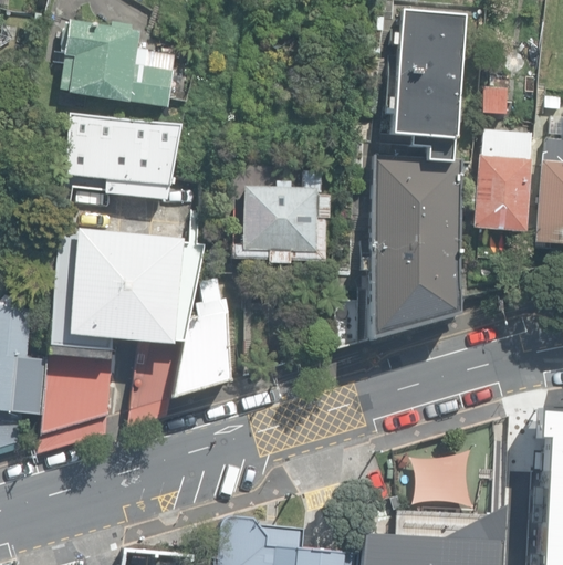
[(426,157),(452,158),(466,14),(404,9),(393,135),(409,136),(409,146),(427,147),(426,157)]
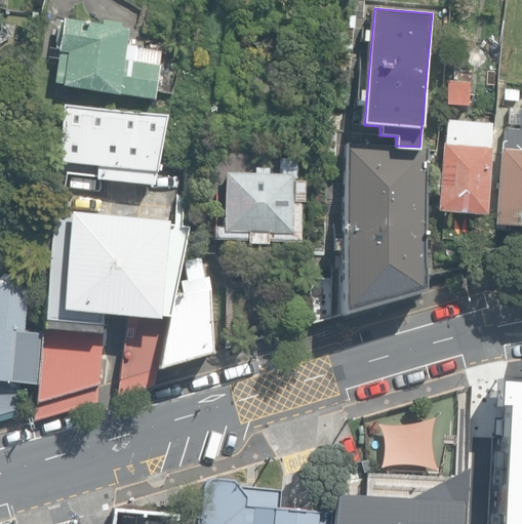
[(65,85),(157,98),(164,50),(128,45),(131,28),(122,27),(123,22),(105,18),(105,24),(65,18),(65,21),(61,19),(56,47),(61,47),(55,82),(65,83),(65,85)]
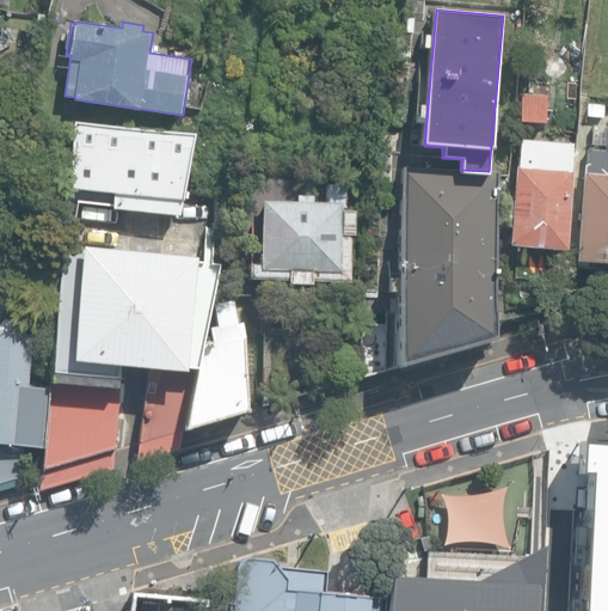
[(293,46),(300,52),(309,47),(312,37),(304,31),(294,36),(293,46)]
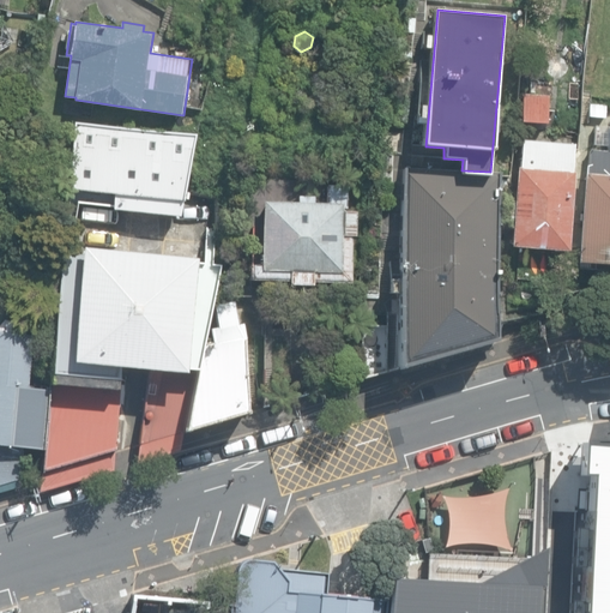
[(523,121),(549,122),(550,95),(524,92),(523,121)]
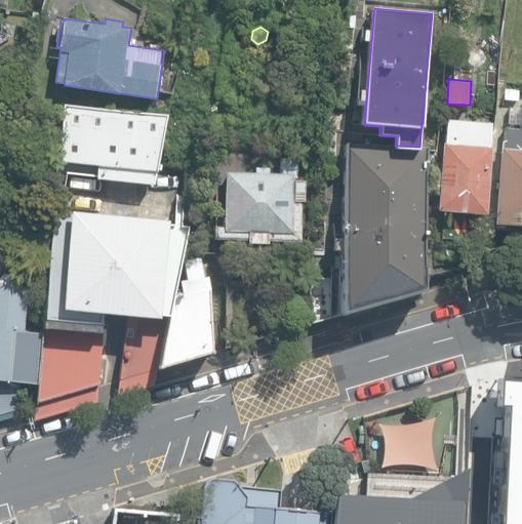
[(103,182),(160,186),(171,114),(66,104),(58,174),(103,177),(103,182)]
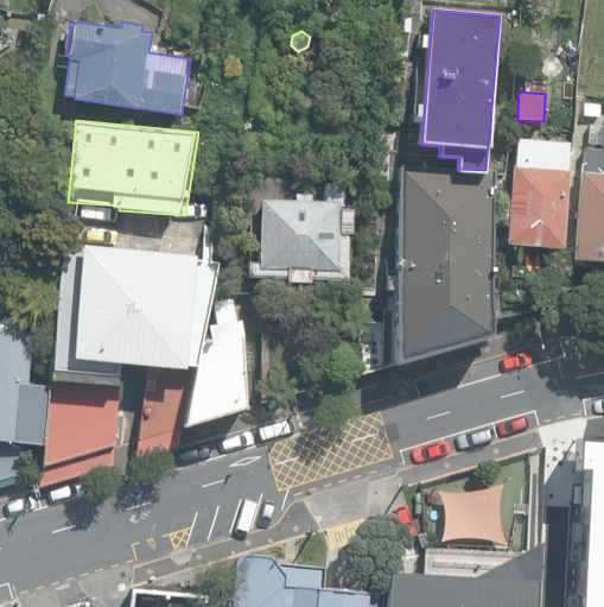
[(508,244),(564,248),(571,170),(568,170),(570,143),(520,138),(517,165),(515,165),(512,198),(508,198),(507,215),(510,216),(508,244)]
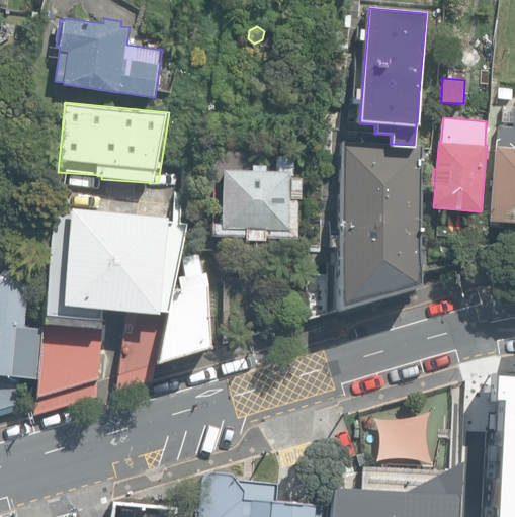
[(489,221),(514,223),(514,126),(499,125),(497,146),(496,146),(489,221)]
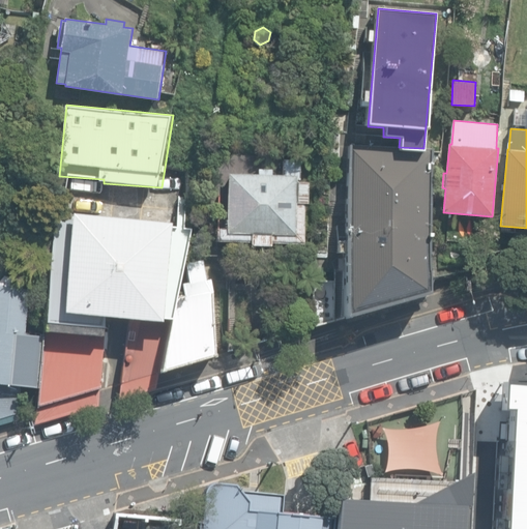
[(434,148),(423,148),(399,147),(350,143),(345,317),(428,293),(434,148)]
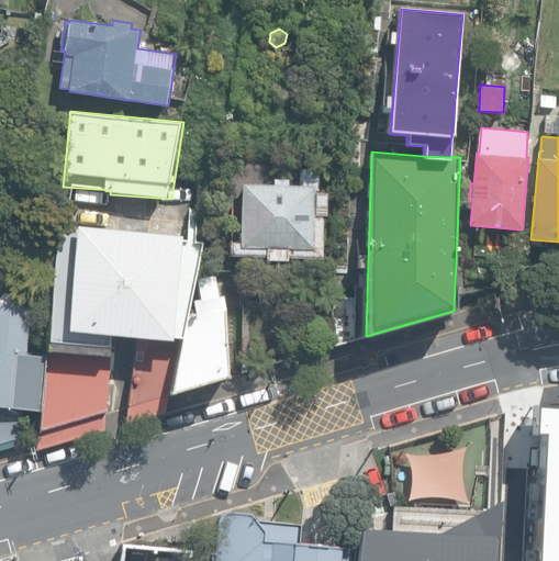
[(266,260),(289,260),(289,257),(323,258),(324,215),(328,215),(330,193),(317,192),(319,171),(301,170),(301,186),(244,183),(242,242),(232,242),(232,255),(267,256),(266,260)]
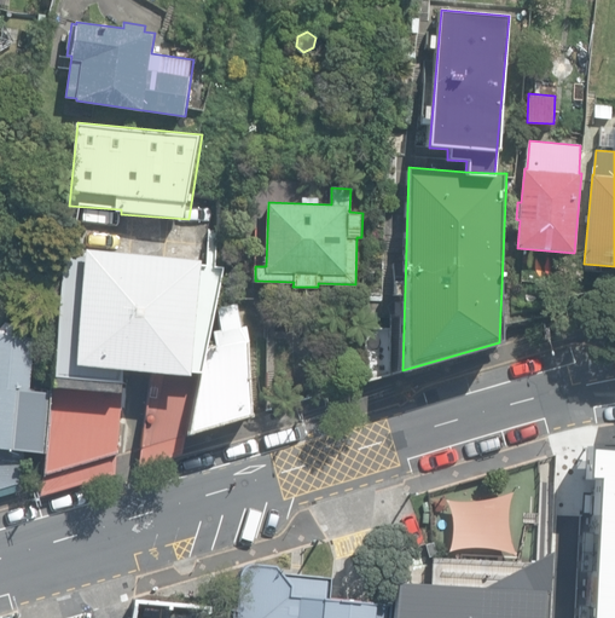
[(68,250),(42,474),(117,454),(125,391),(120,390),(122,369),(155,373),(146,445),(187,433),(222,267),(68,250)]
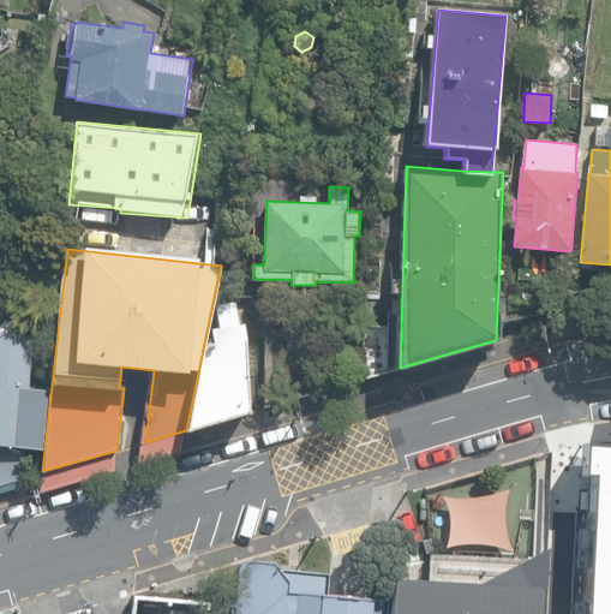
[(205,346),(189,430),(250,413),(249,339),(245,323),(238,302),(217,307),(223,328),(214,331),(217,344),(205,346)]
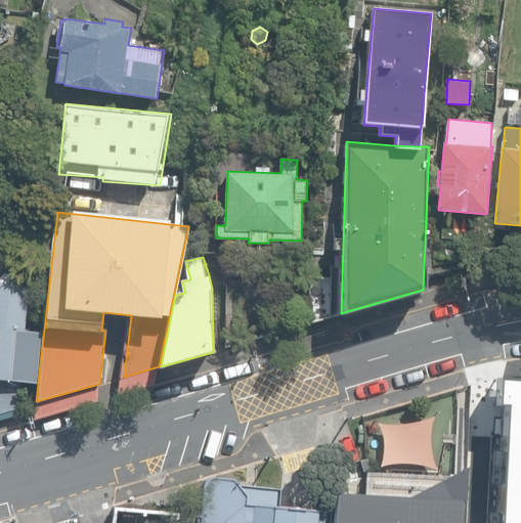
[(312,276),(307,323),(330,316),(332,278),(312,276)]
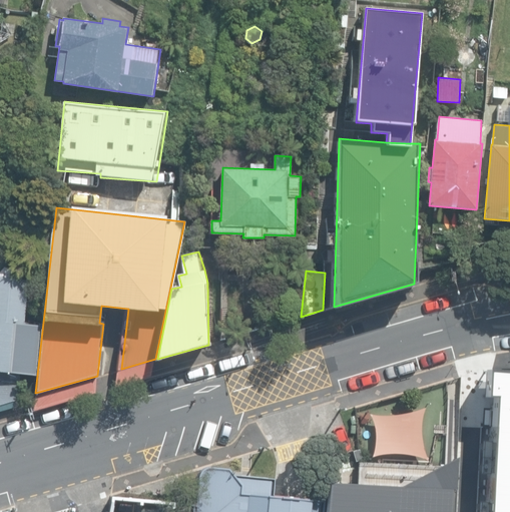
[(0,403),(17,398),(20,371),(36,373),(41,324),(25,324),(28,277),(0,274),(0,403)]
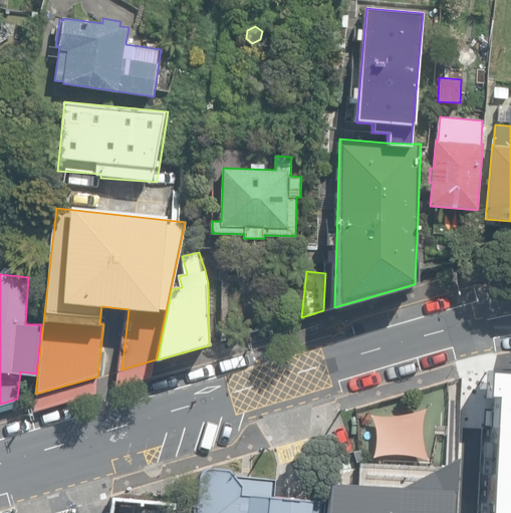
[(510,367),(484,366),(483,396),(496,396),(491,512),(510,512),(510,367)]
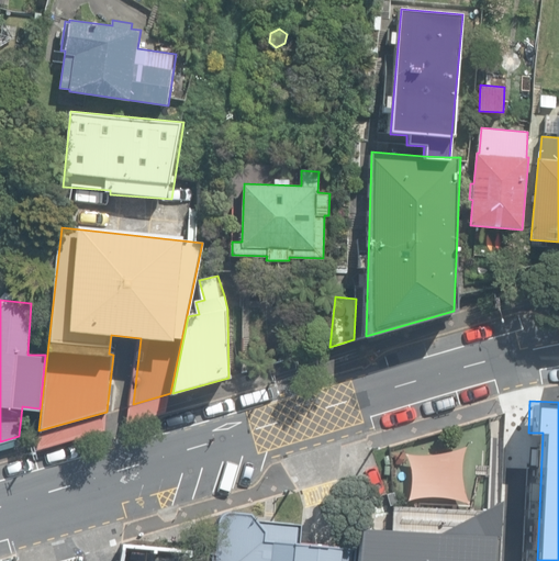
[(438,526),(360,522),(356,560),(494,560),(499,495),(438,526)]
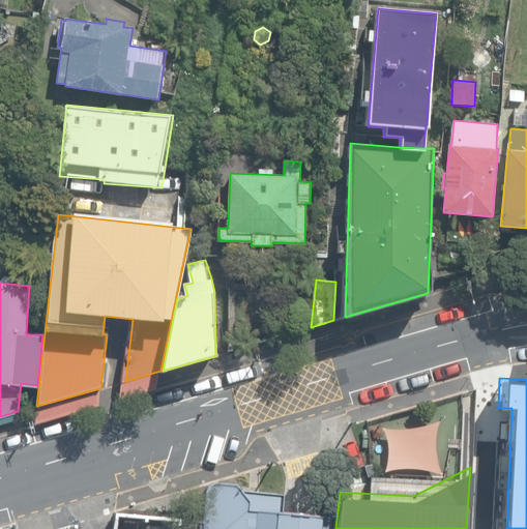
[(334,528),(335,517),(285,511),(286,493),(242,490),(238,483),(217,481),(216,481),(214,482),(213,482),(211,485),(209,486),(208,488),(207,489),(207,491),(204,521),(201,521),(200,528),(334,528)]
